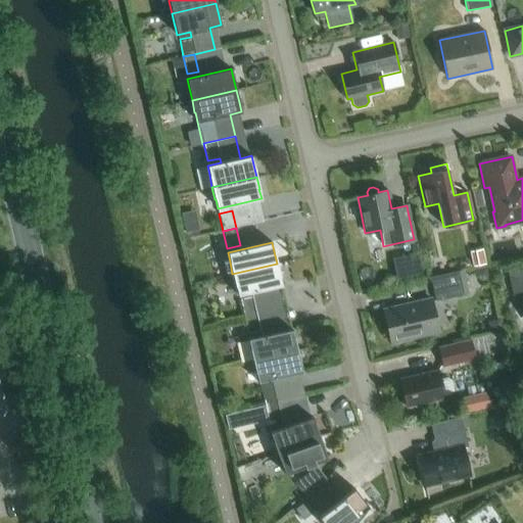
[(401,277),(427,272),(422,250),(396,256),(401,277)]
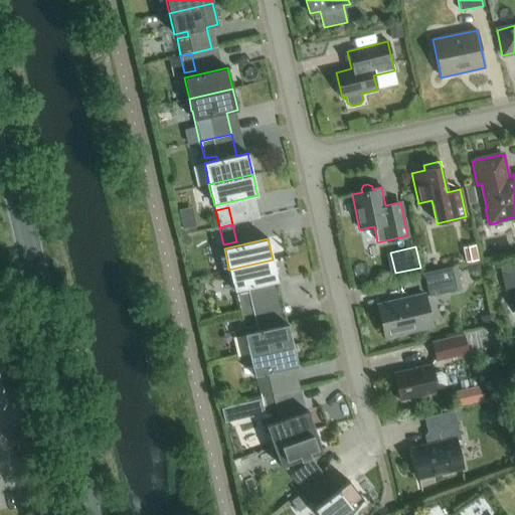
[(236,296),(239,312),(280,303),(275,282),(277,281),(275,272),(276,272),(273,260),(228,270),(231,282),(232,282),(234,291),(246,288),(247,293),(236,296)]
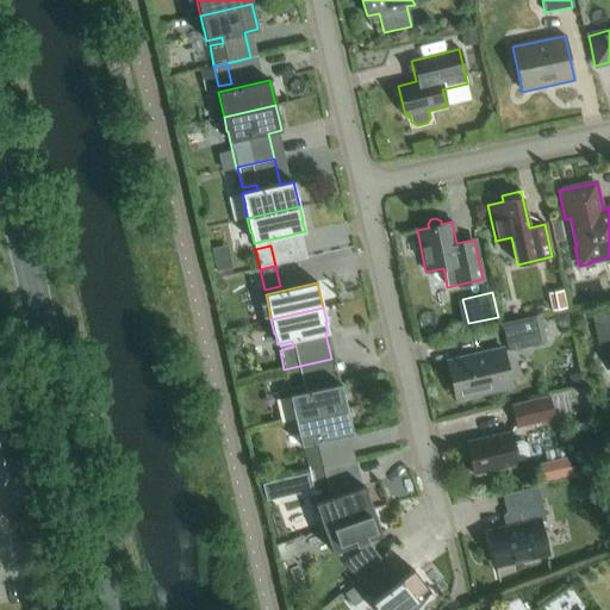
[(609,315),(592,319),(598,347),(609,344),(609,352),(609,315)]
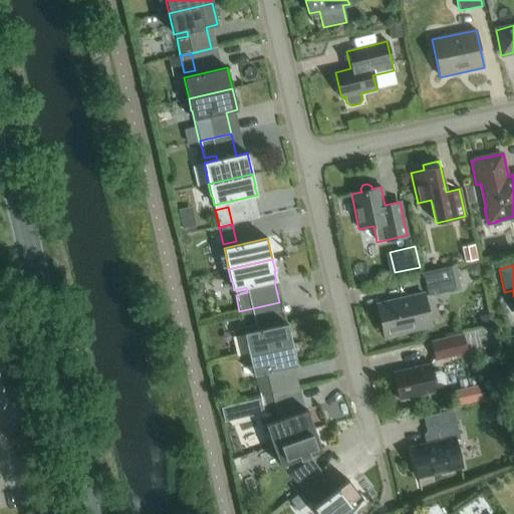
[(455,290),(451,267),(423,272),(428,295),(455,290)]
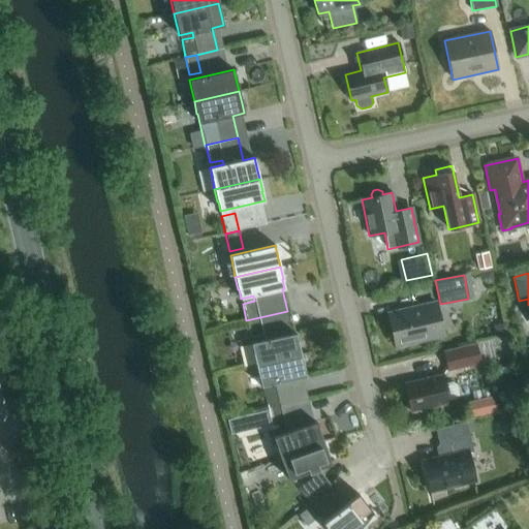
[(443,336),(435,303),(387,313),(396,346),(443,336)]
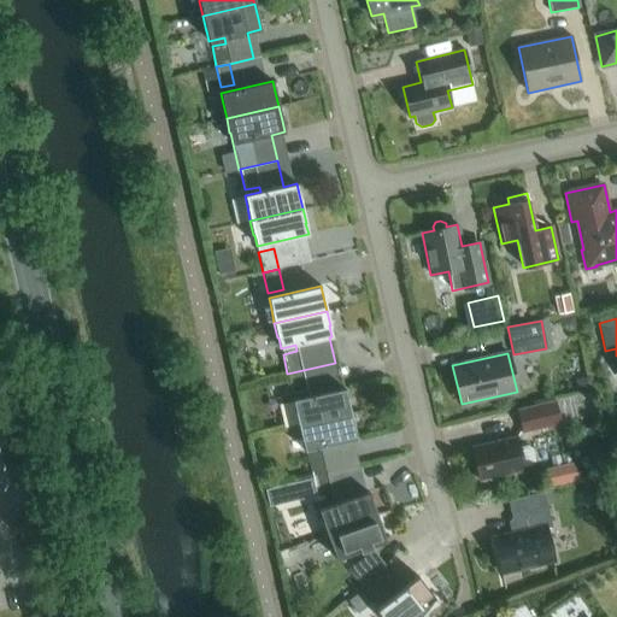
[(344,388),(341,389),(335,363),(287,374),(294,400),(293,400),(295,411),(294,411),(298,425),(351,413),(347,399),(346,399),(344,388)]
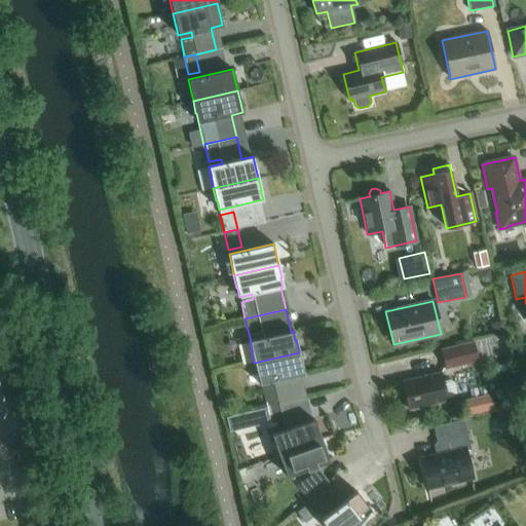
[(502,335),(440,349),(444,370),(478,363),(476,350),(504,344),(502,335)]
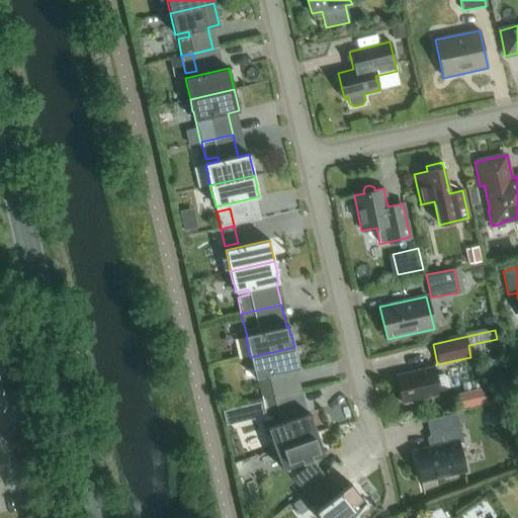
[(289,370),(295,369),(298,368),(296,359),(297,359),(294,347),(250,357),(253,369),(255,378),(268,375),(289,370)]
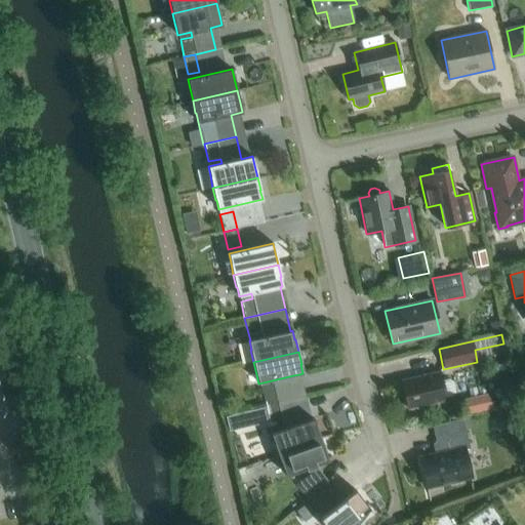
[(448,379),(441,380),(439,372),(401,380),(407,409),(415,407),(419,409),(427,407),(429,404),(446,400),(445,398),(452,396),(454,392),(452,381),(448,379)]
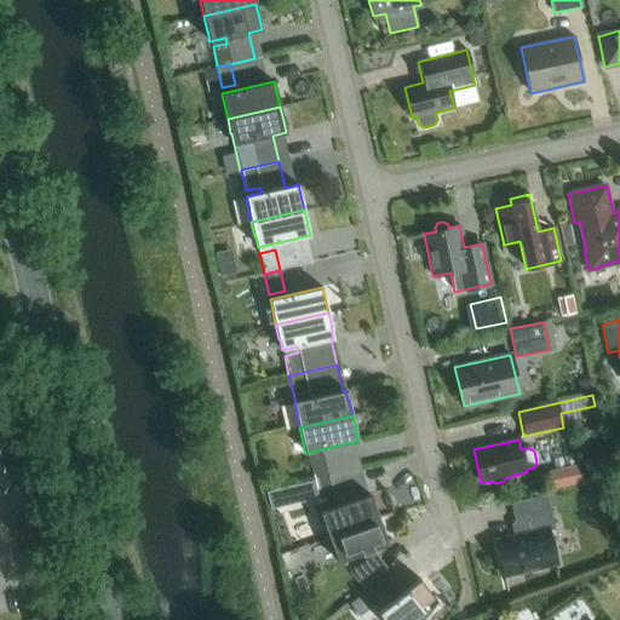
[(321,449),(322,455),(309,458),(314,478),(357,469),(354,449),(348,451),(346,443),(321,449)]
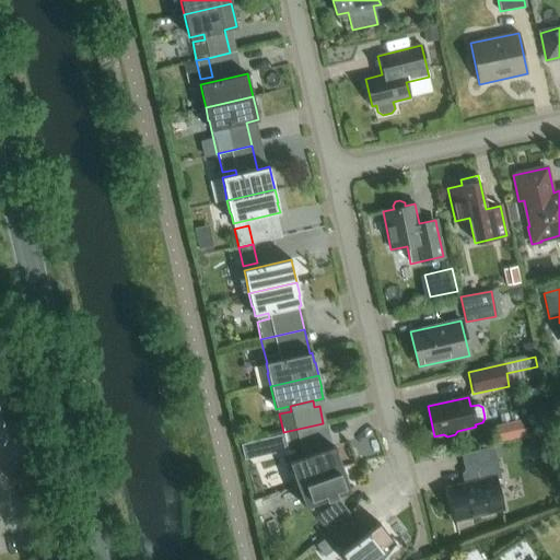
[(524,436),(521,420),(490,427),(493,443),(524,436)]
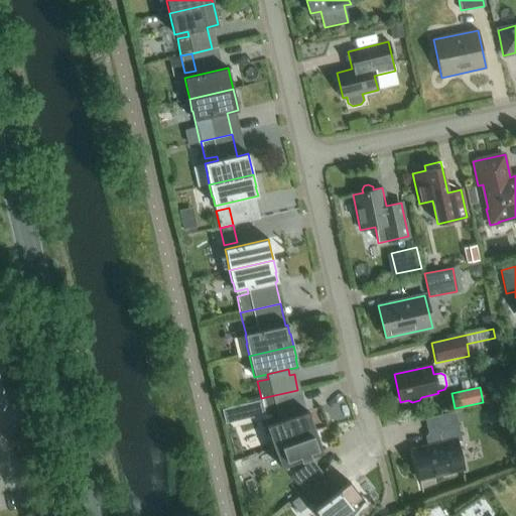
[(297,390),(261,398),(265,415),(276,413),(278,422),(296,415),(295,411),(302,408),(297,390)]
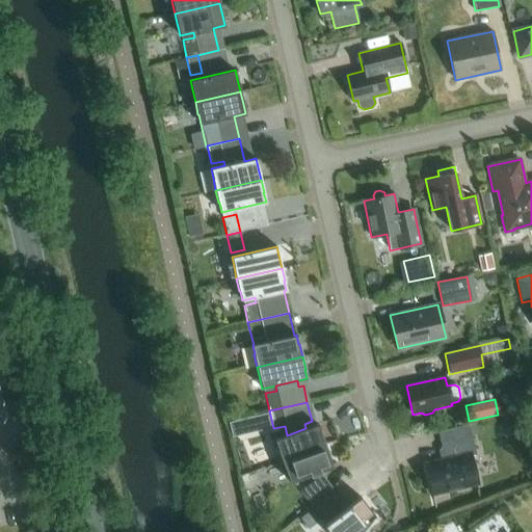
[(425,462),(432,495),(477,484),(471,455),(476,453),(472,435),(477,434),(475,423),(439,431),(445,458),(425,462)]
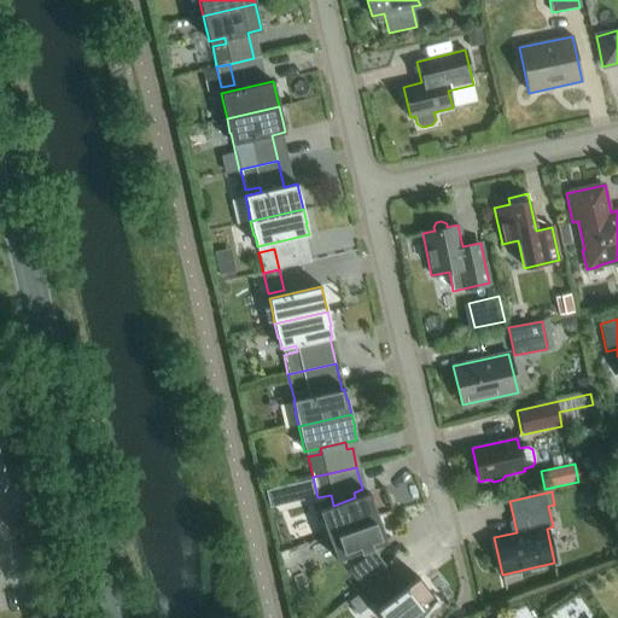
[(355,497),(333,506),(319,511),(322,522),(327,535),(378,517),(373,502),(372,502),(368,493),(355,497)]
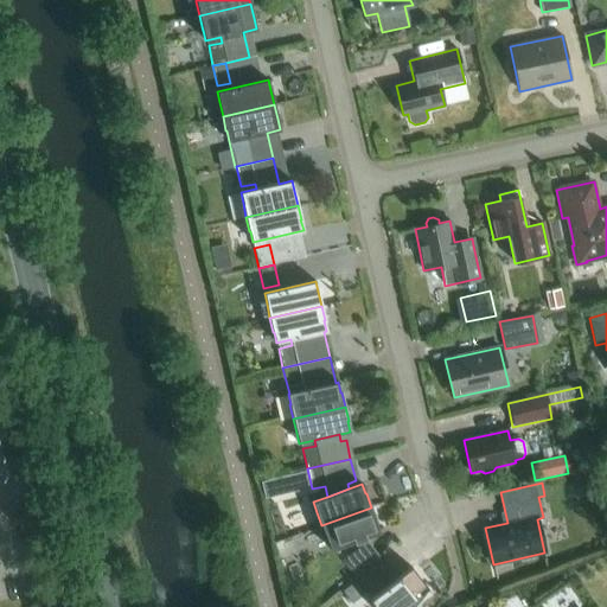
[(376,522),(371,508),(321,525),(326,540),(327,540),(331,550),(379,531),(376,522)]
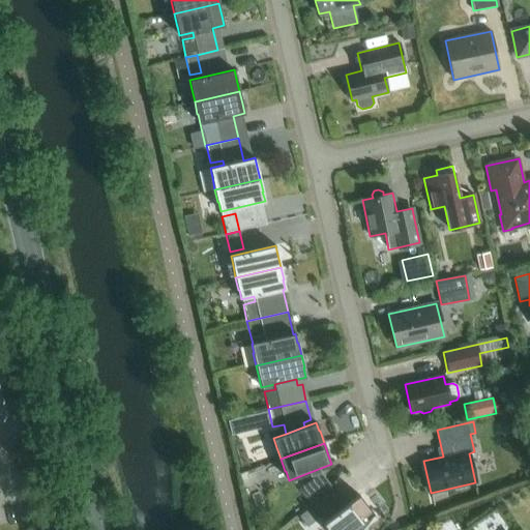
[(308,504),(331,487),(320,472),(297,490),(308,504)]
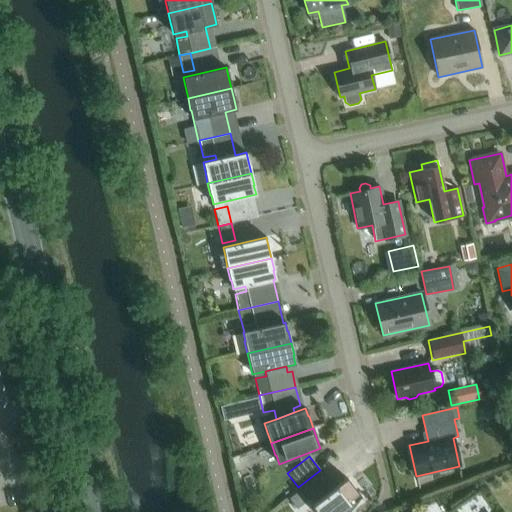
[(331,485),(320,470),(298,487),(309,501),(331,485)]
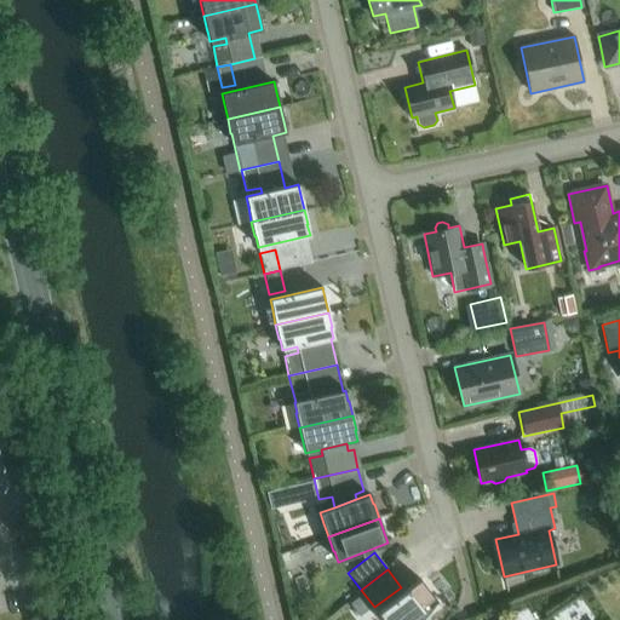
[(414,619),(424,619),(436,603),(434,601),(436,600),(419,578),(377,612),(384,619),(408,619),(412,618),(414,619)]
